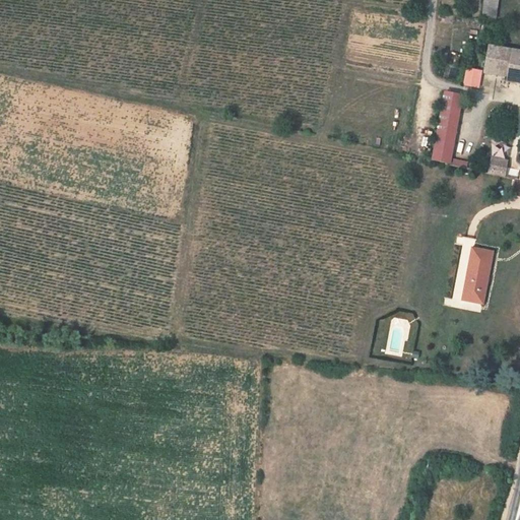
[(497,0),(483,0),(482,17),(495,18),(497,0)]
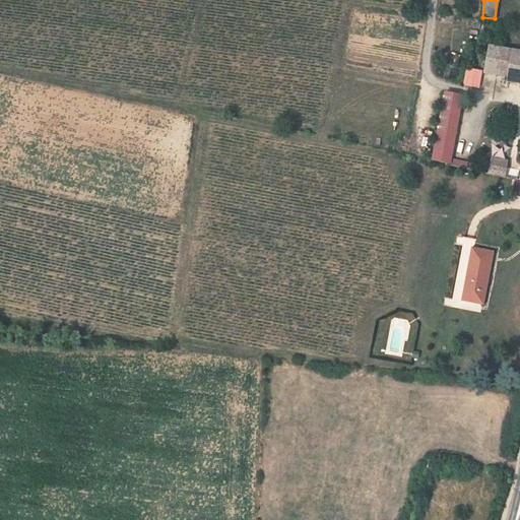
[(484,73),(508,77),(511,60),(505,60),(507,51),(512,52),(513,50),(489,46),(484,73)]
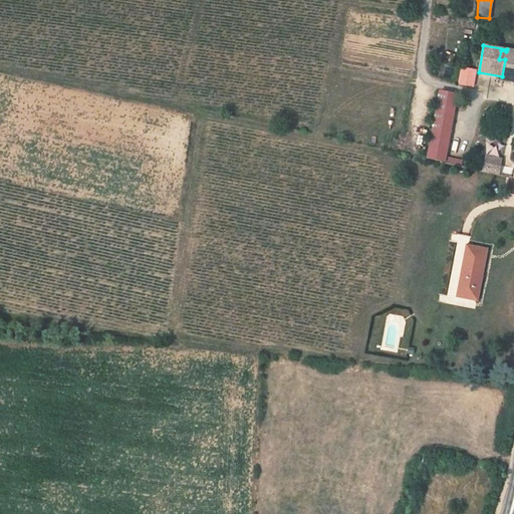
[(502,76),(501,80),(513,82),(513,52),(506,51),(501,50),(499,59),(505,59),(502,76)]
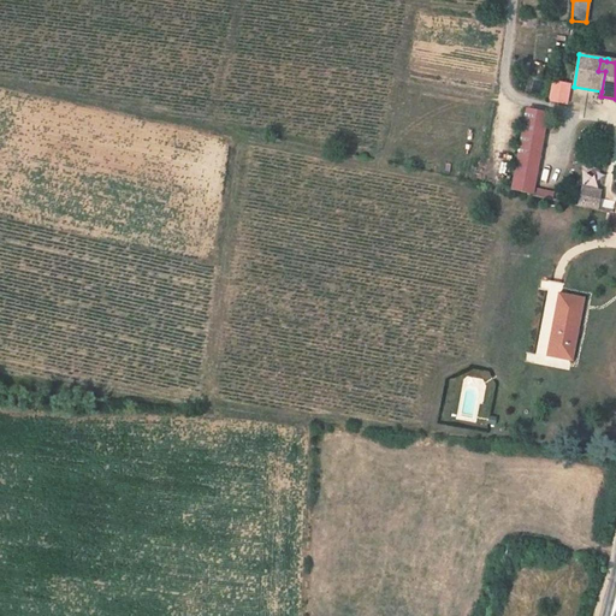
[(569,86),(554,83),(550,102),(566,105),(569,86)]
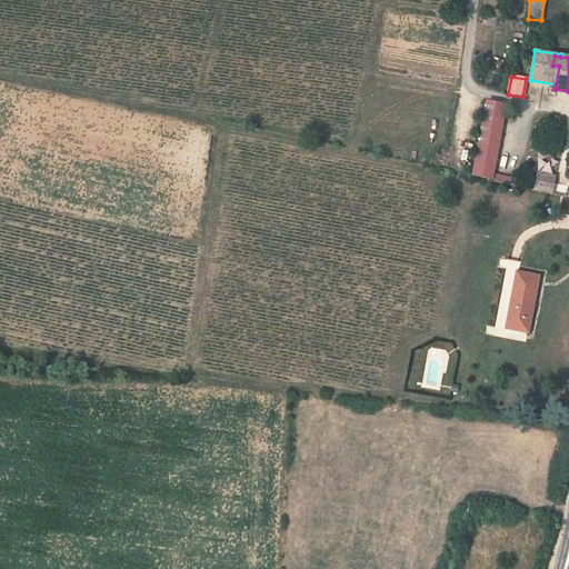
[(507,106),(487,102),(472,177),(492,180),(507,106)]
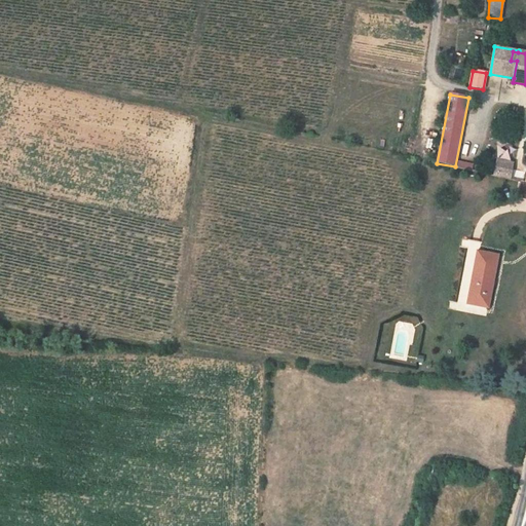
[(499,160),(495,176),(511,179),(514,163),(499,160)]
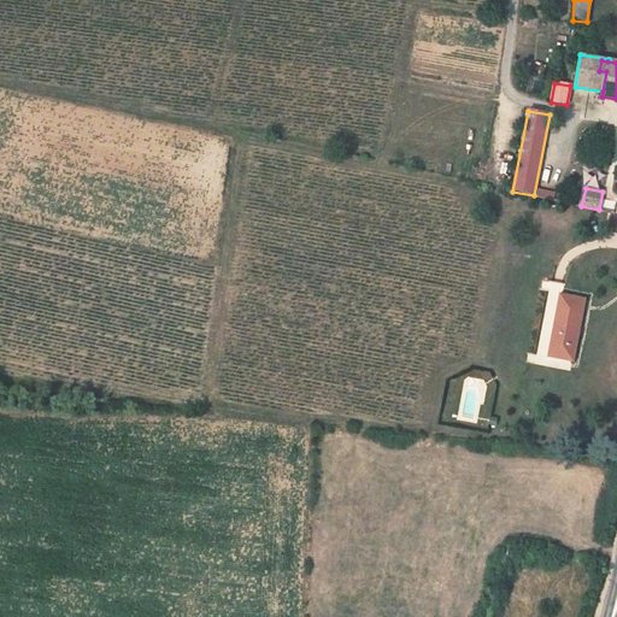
[(539,189),(538,197),(553,199),(554,192),(539,189)]
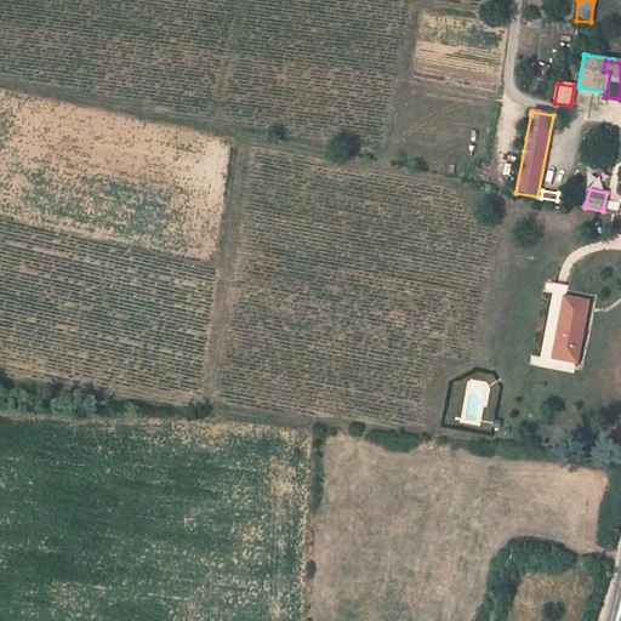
[(540,355),(575,362),(587,302),(564,297),(565,285),(554,283),(540,355)]
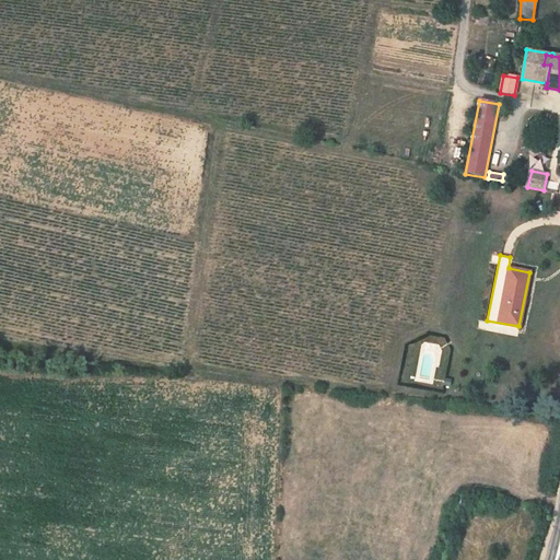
All buildings are outlined.
